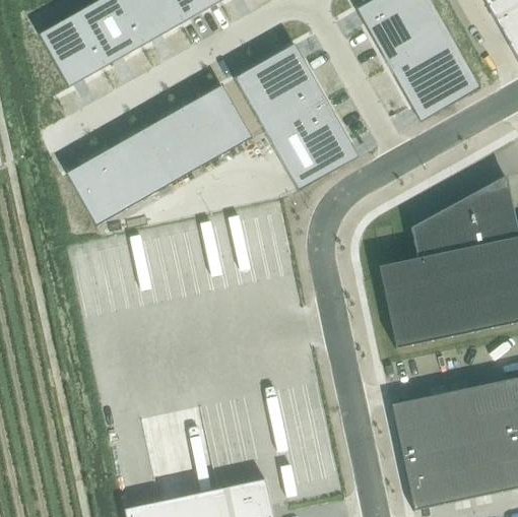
[(99,0),(78,11),(40,34),(70,86),(109,64),(147,43),(187,20),(222,0),(99,0)]
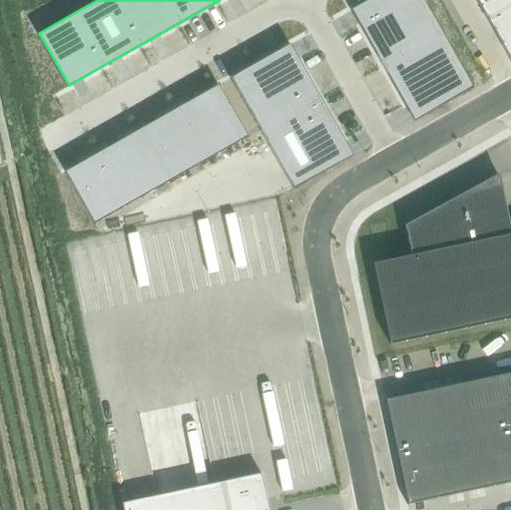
[(366,0),(352,8),(360,22),(384,64),(408,106),(416,120),(443,104),(475,86),(443,30),(426,0),(366,0)]
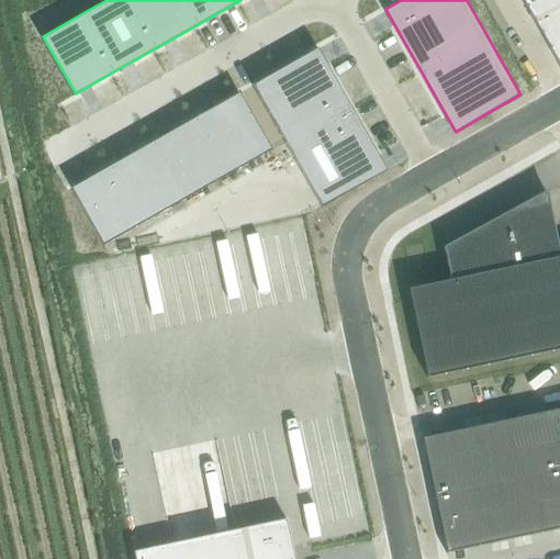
[(534,0),(559,46),(559,0),(534,0)]
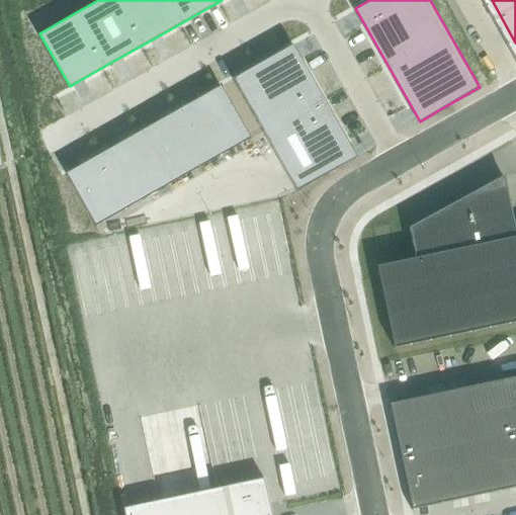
[(266,59),(234,77),(266,134),(298,189),(331,171),(358,156),(350,142),(326,99),(303,57),(294,43),(266,59)]
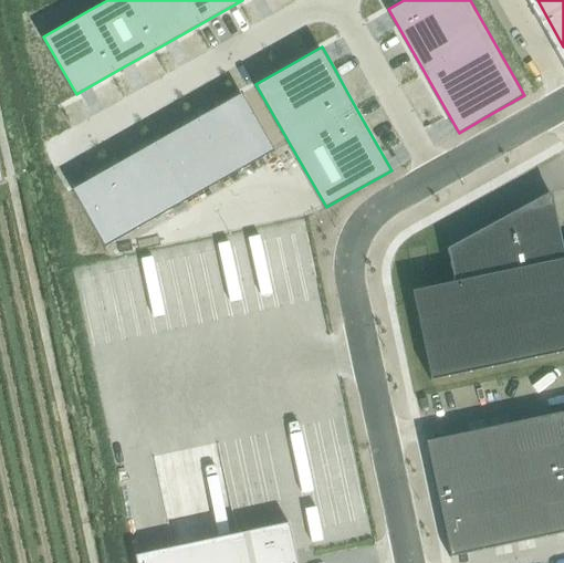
[(116,164),(73,187),(106,246),(148,221),(190,197),(233,174),(275,149),(242,92),(200,115),(158,139),(116,164)]
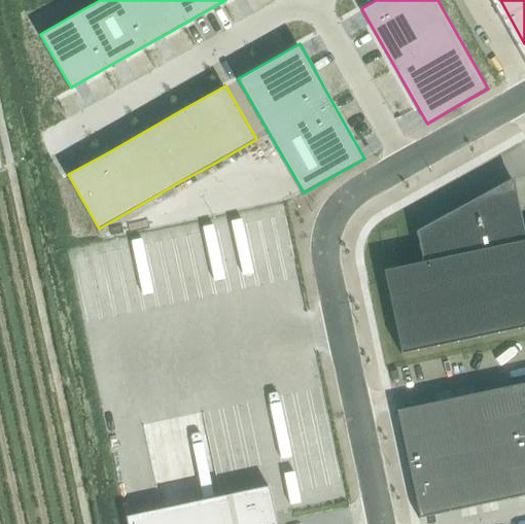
[(424,260),(385,269),(403,352),(524,325),(524,229),(514,178),(427,225),(423,228),(423,226),(418,230),(424,260)]
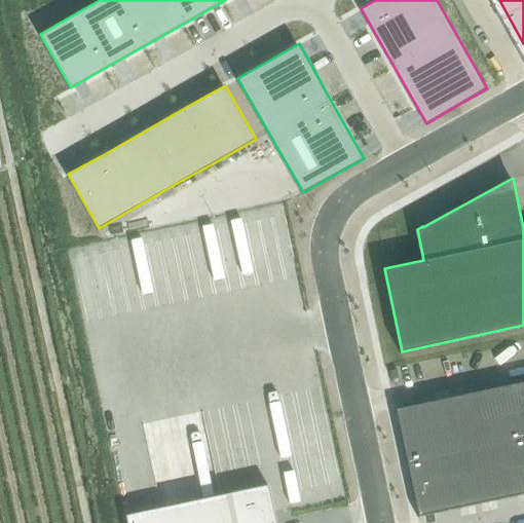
[(456,395),(397,408),(408,461),(419,516),(479,502),(523,492),(523,380),(516,382),(456,395)]
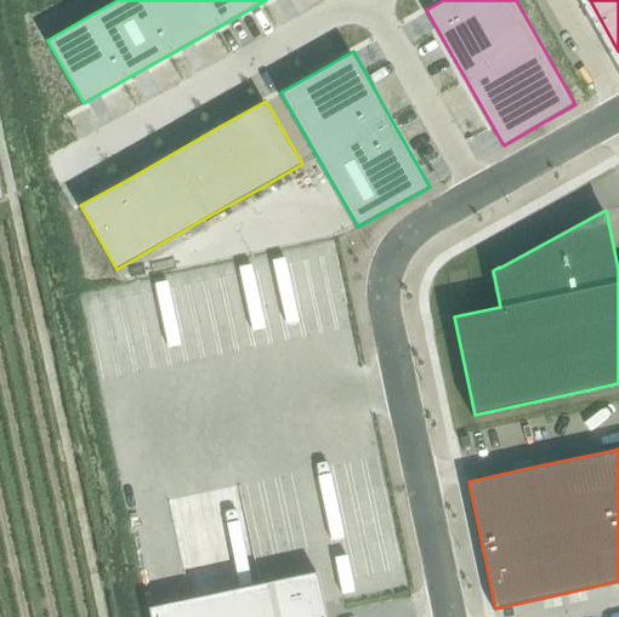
[(328,616),(318,571),(149,606),(152,616),(328,616)]
